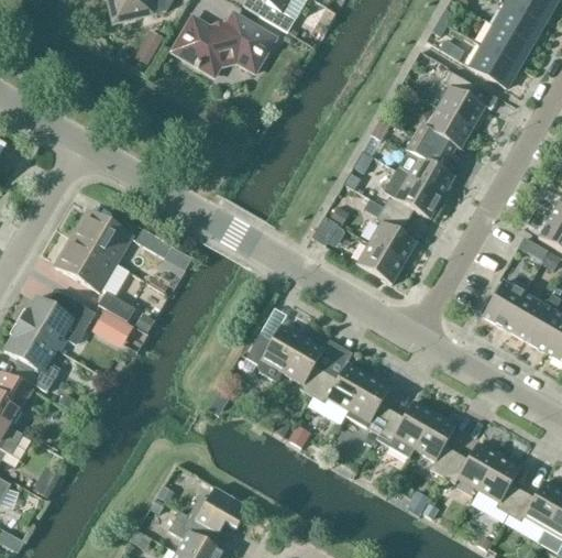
[(108,0),(111,11),(125,19),(166,10),(172,0),(108,0)]
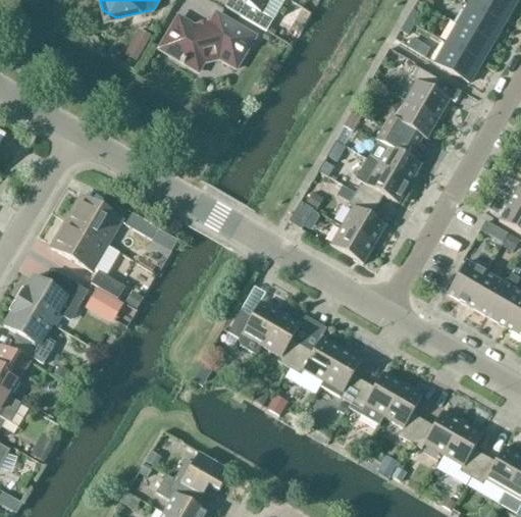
[(260,10),(266,0),(242,0),(247,3),(241,14),(266,30),(273,17),(260,10)]
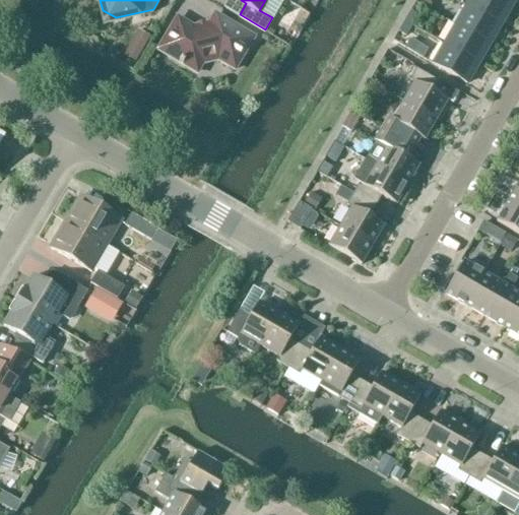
[(501,23),(512,4),(505,0),(469,0),(467,4),(501,23)]
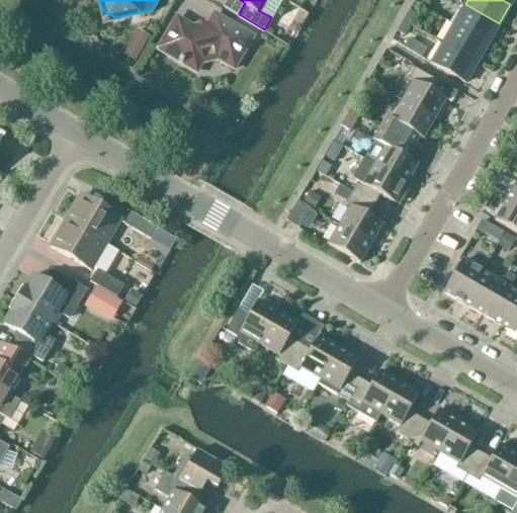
[(488,43),(499,23),(465,4),(454,23),(488,43)]
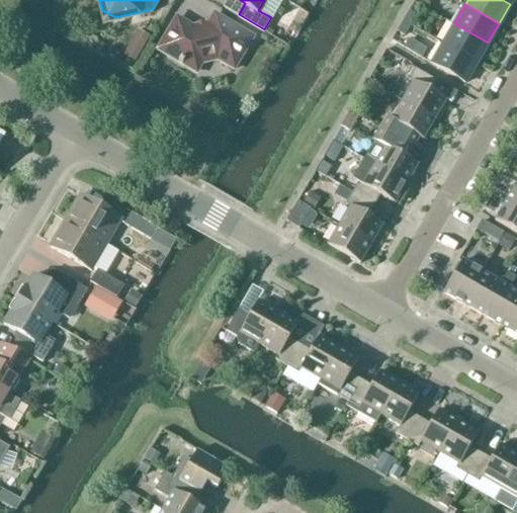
[(404,18),(412,22),(418,11),(410,7),(404,18)]
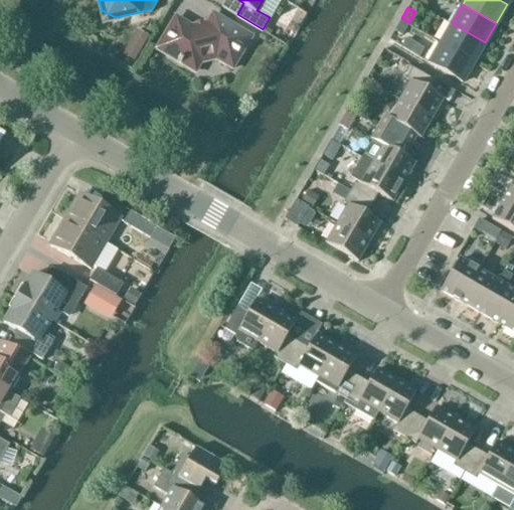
[(196,29),(195,26),(176,15),(158,46),(196,68),(202,58),(215,54),(233,65),(251,34),(213,11),(206,23),(207,26),(196,29)]
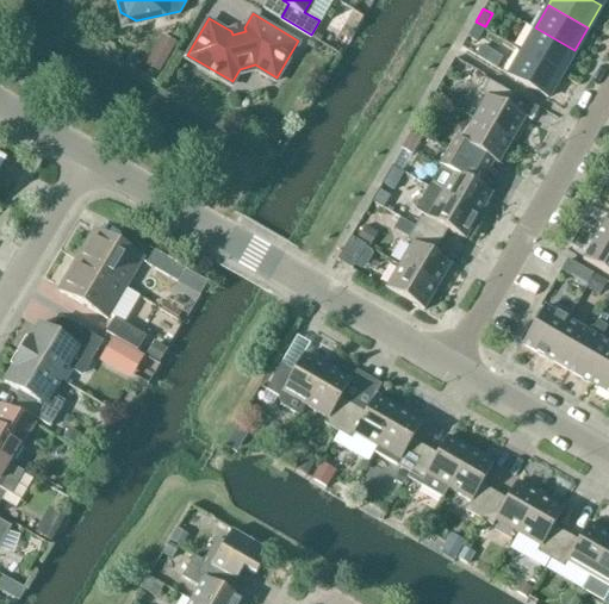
[(493,18),(489,26),(496,30),(501,22),(493,18)]
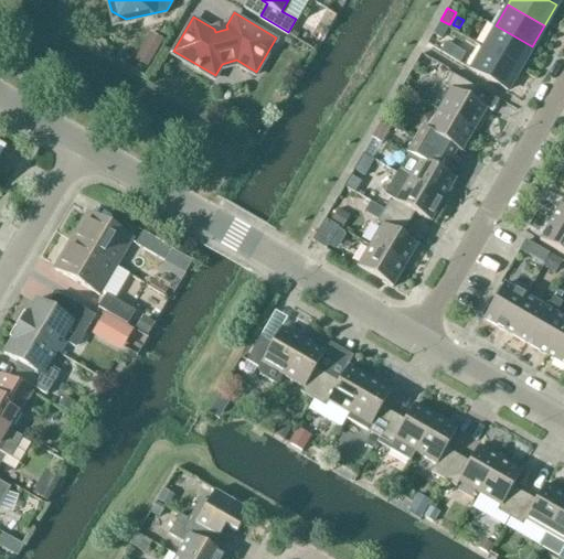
[(443,36),(449,24),(440,20),(434,31),(443,36)]
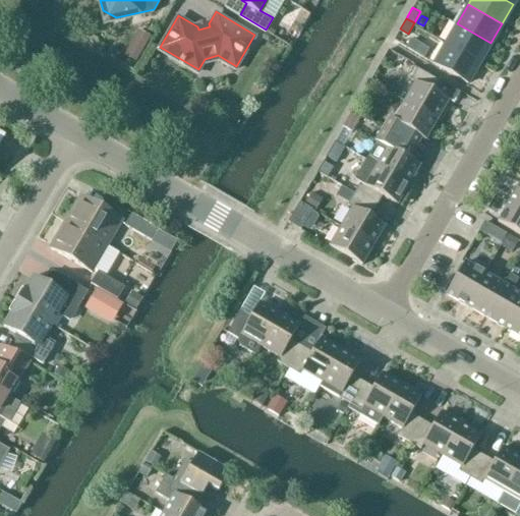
[(479,62),(490,43),(457,23),(446,43),(479,62)]
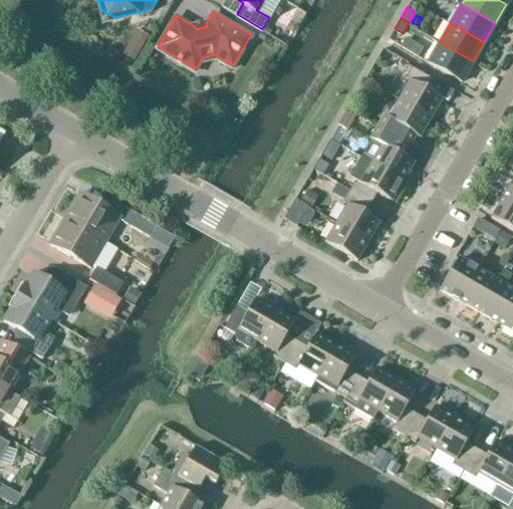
[(138,25),(132,35),(144,42),(150,32),(138,25)]
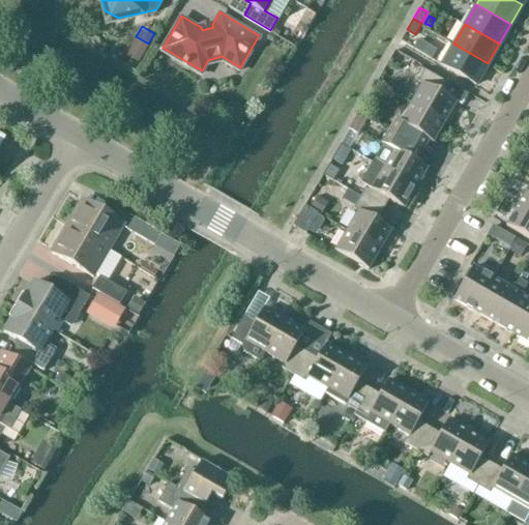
[(419,38),(415,46),(423,51),(428,44),(419,38)]
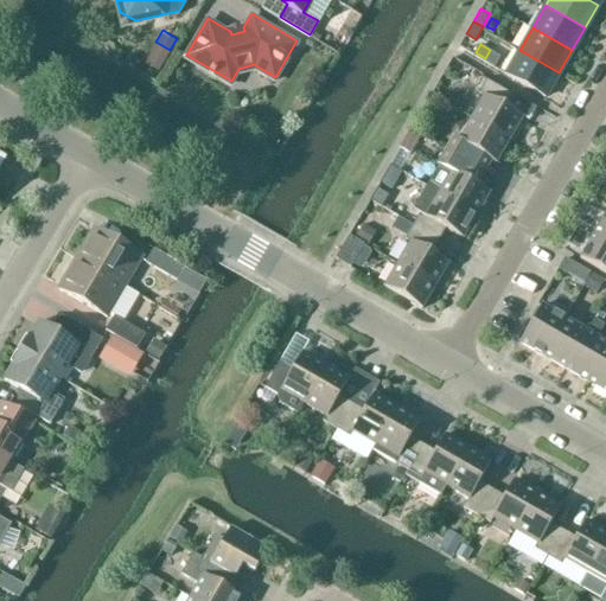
[(546,94),(559,72),(520,50),(506,71),(546,94)]
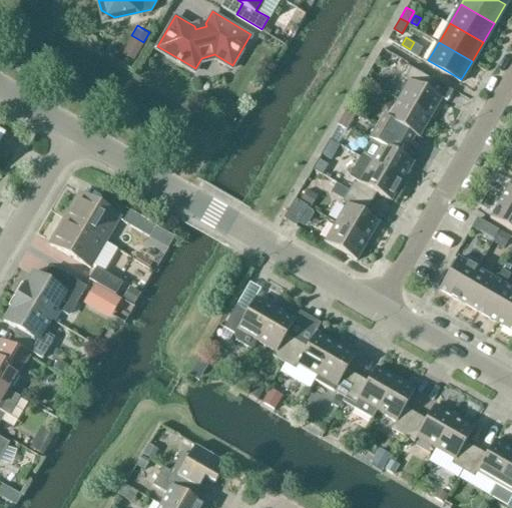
[(428,88),(434,77),(412,65),(405,76),(410,79),(399,97),(431,116),(442,96),(428,88)]
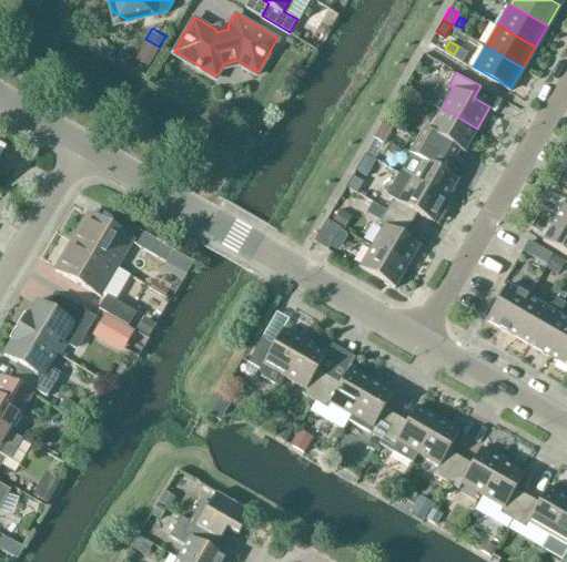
[(465,150),(477,129),(442,108),(429,129),(425,125),(417,138),(442,152),(448,141),(465,150)]
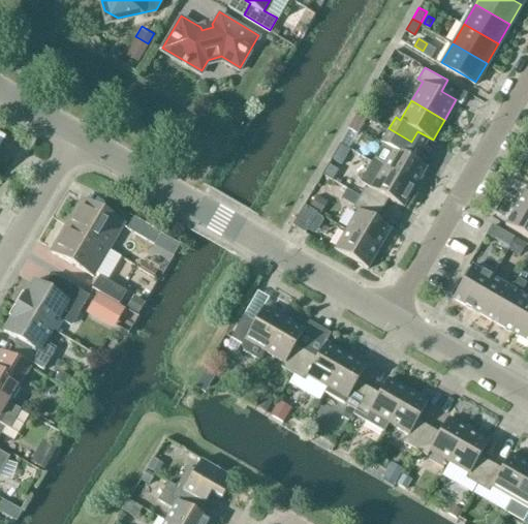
[(358,132),(365,119),(356,114),(349,127),(358,132)]
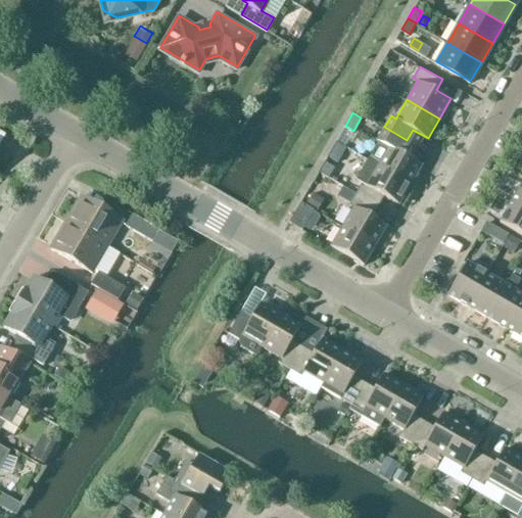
[(378,139),(367,157),(411,183),(422,163),(400,150),(407,140),(384,127),(378,139)]
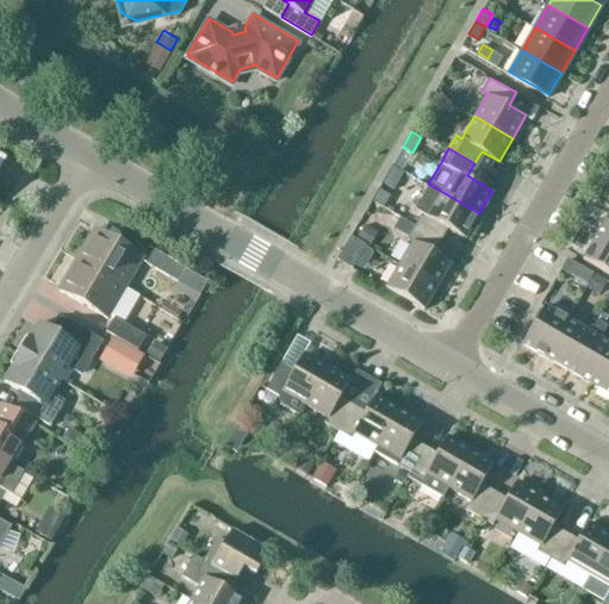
[(466,236),(479,213),(428,184),(415,207),(423,212),(416,224),(441,238),(448,226),(466,236)]
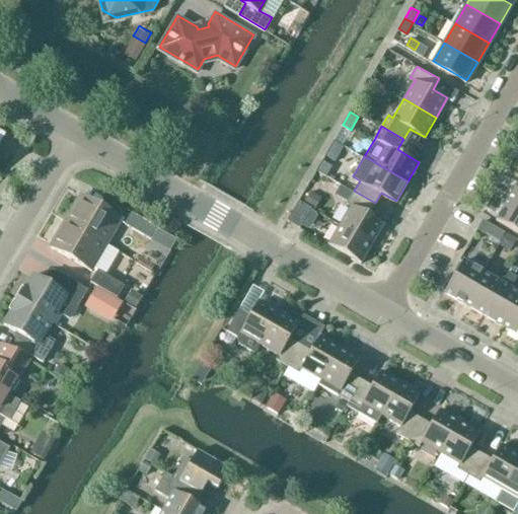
[(327,173),(333,164),(322,158),(317,167),(327,173)]
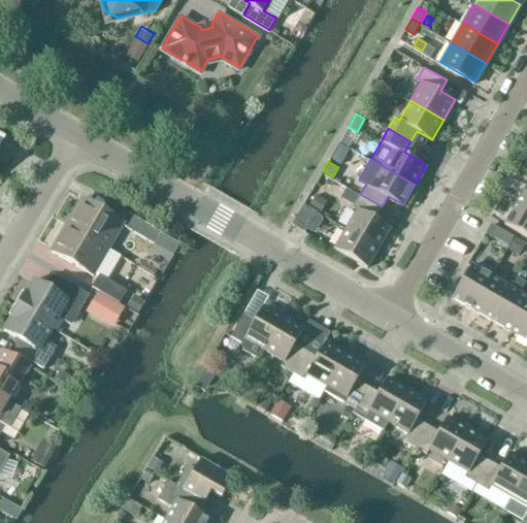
[(526,186),(517,202),(526,207),(526,186)]
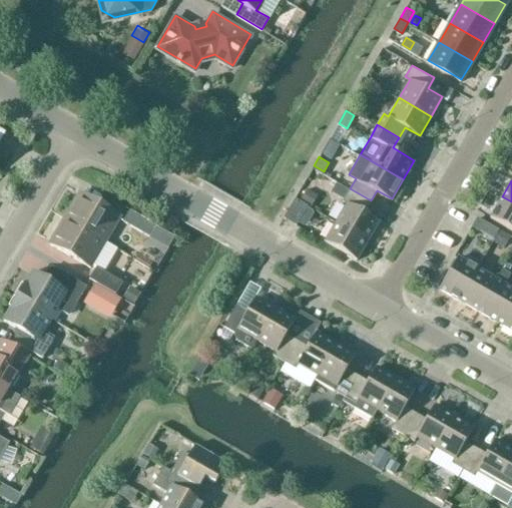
[(300,198),(309,204),(310,205),(317,192),(307,186),(300,198)]
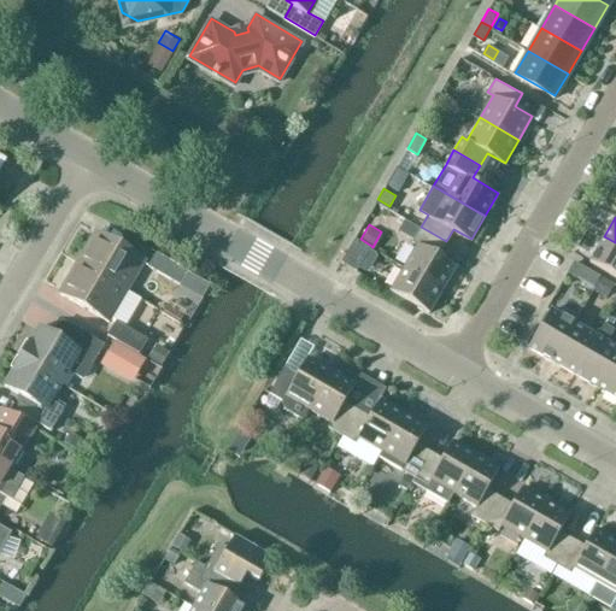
[(439,254),(446,241),(421,227),(412,240),(417,244),(405,265),(444,288),(457,264),(439,254)]
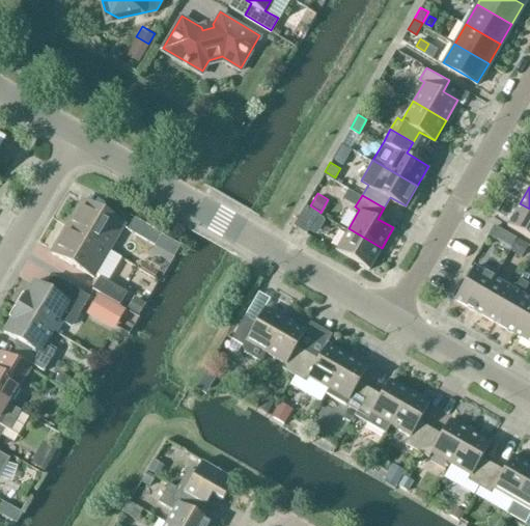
[(67,223),(110,248),(126,222),(83,196),(67,223)]
